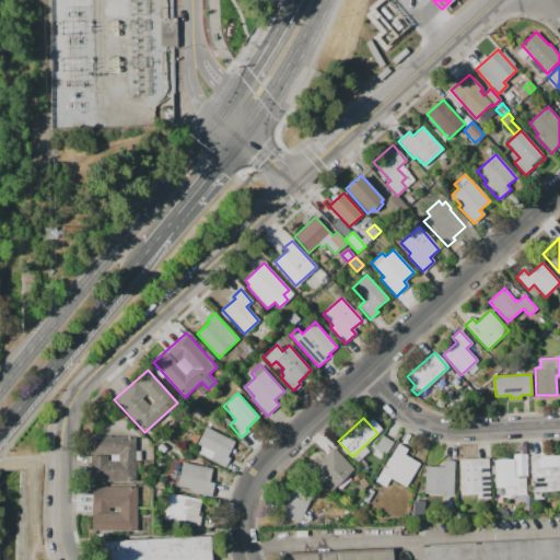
[(206,427),(241,444),(232,463),(228,461),(224,468),(197,454),(201,445),(198,444),(206,427)]
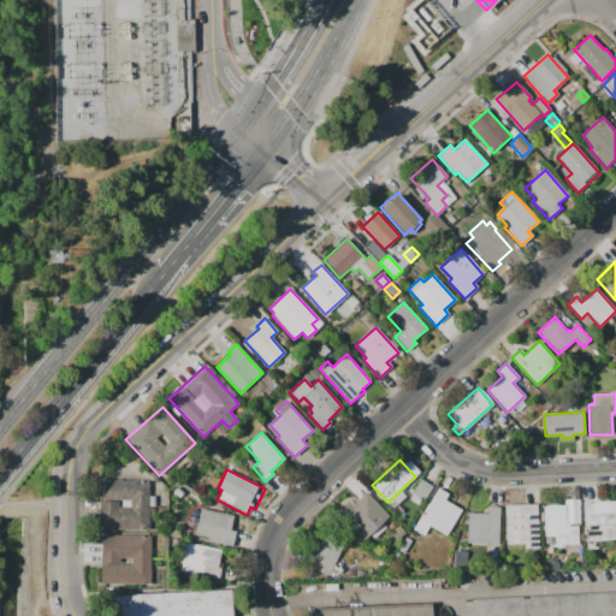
[(101,480),(148,481),(148,531),(101,531),(101,480)]
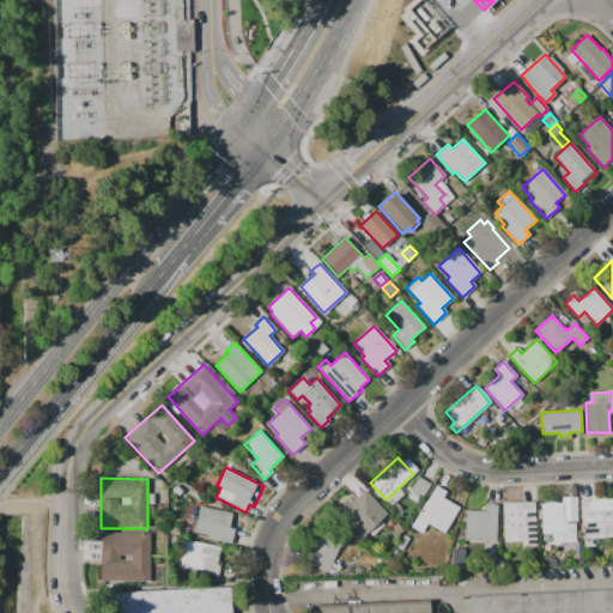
[(430,485),(422,497),(410,491),(418,478),(430,485)]
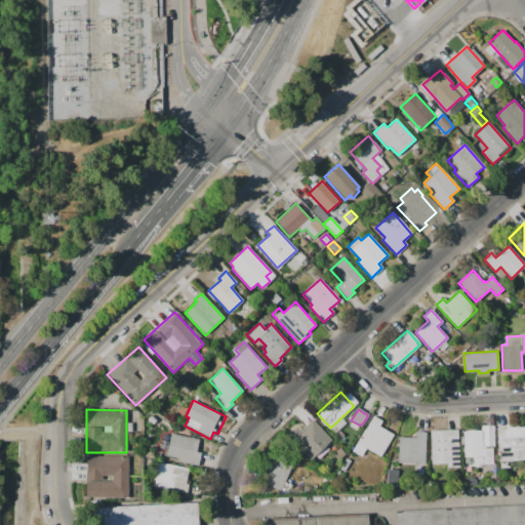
[(373,416),(381,421),(378,427),(393,435),(379,456),(365,448),(360,456),(352,451),(373,416)]
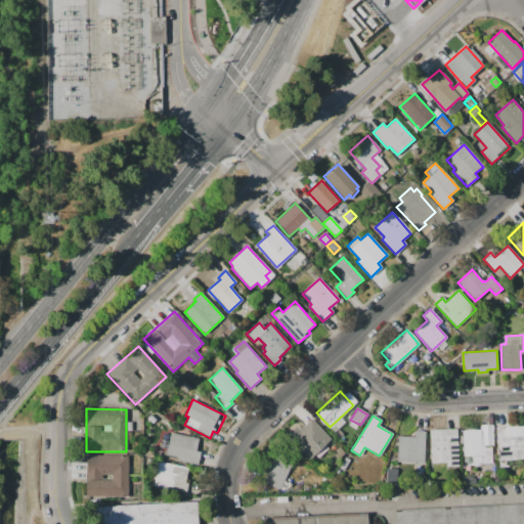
[(311,419),(330,438),(323,444),(326,448),(316,457),(313,454),(308,460),(302,452),(299,455),(284,440),(297,427),(299,430),(311,419)]
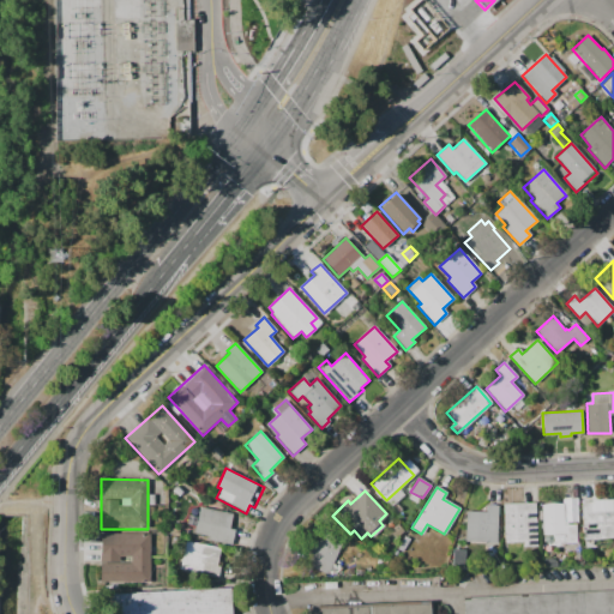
[(503,504),(535,503),(536,546),(524,546),(524,542),(504,543),(503,504)]
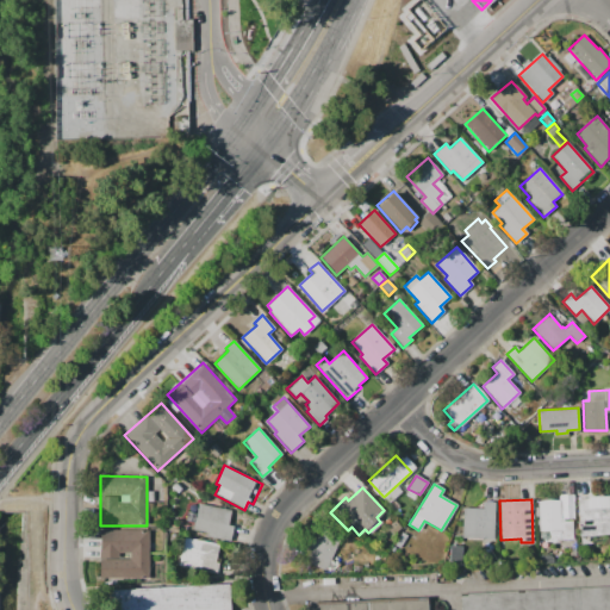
[(577,499),(590,499),(590,505),(609,505),(609,534),(578,535),(577,499)]
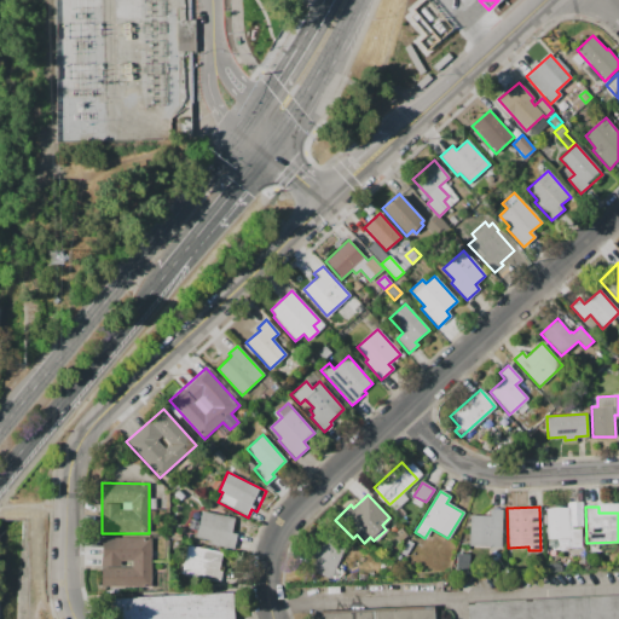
[(545,509),(568,508),(568,526),(572,526),(572,528),(580,528),(580,547),(559,548),(557,539),(547,539),(545,509)]
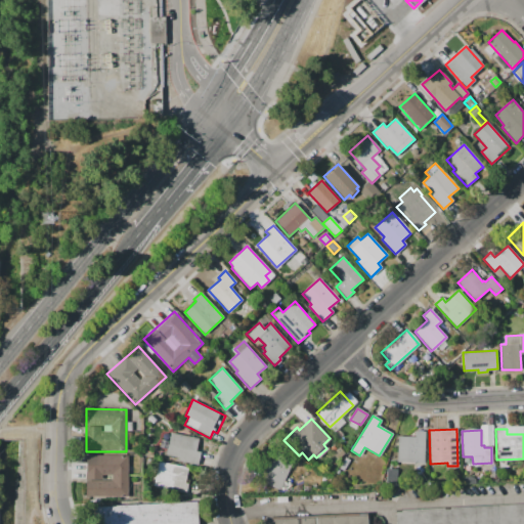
[(397,436),(413,436),(415,431),(425,432),(424,464),(396,463),(397,436)]
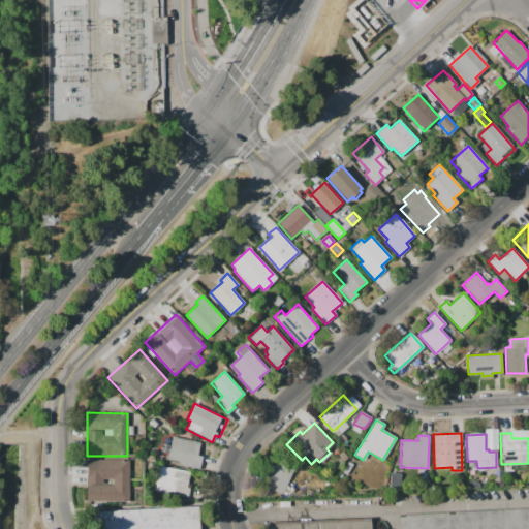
[(173,437),(205,442),(199,469),(179,465),(180,462),(168,460),(173,437)]
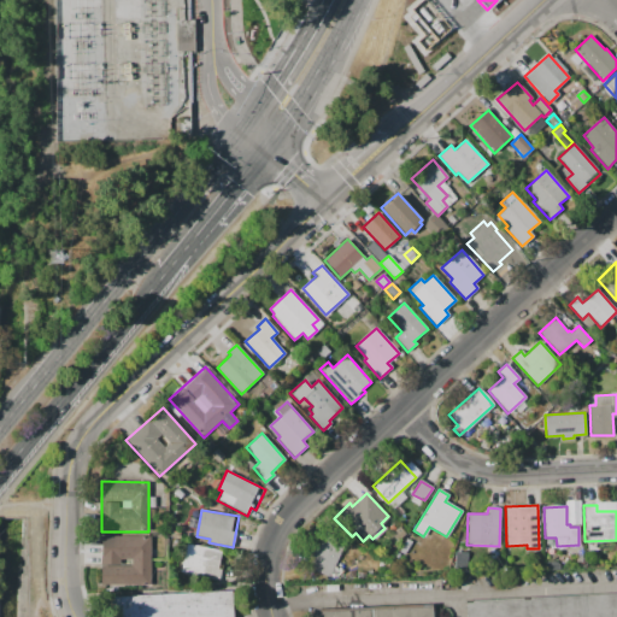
[(410,513),(417,517),(411,528),(404,523),(410,513)]
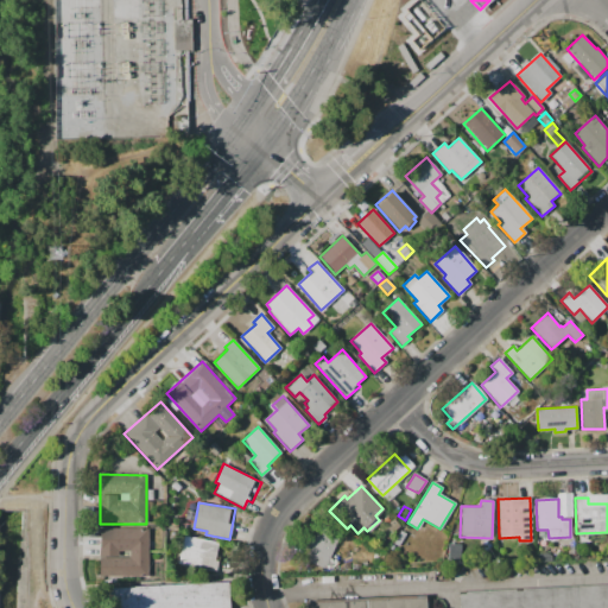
[(386,526),(393,519),(400,526),(392,533),(386,526)]
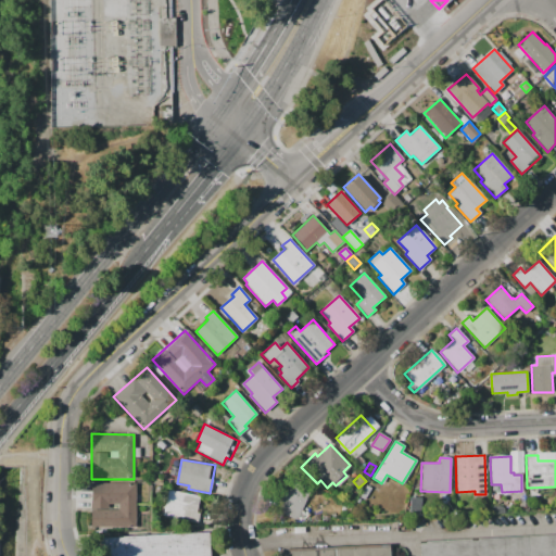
[(275,510),(297,519),(308,488),(287,480),(275,510)]
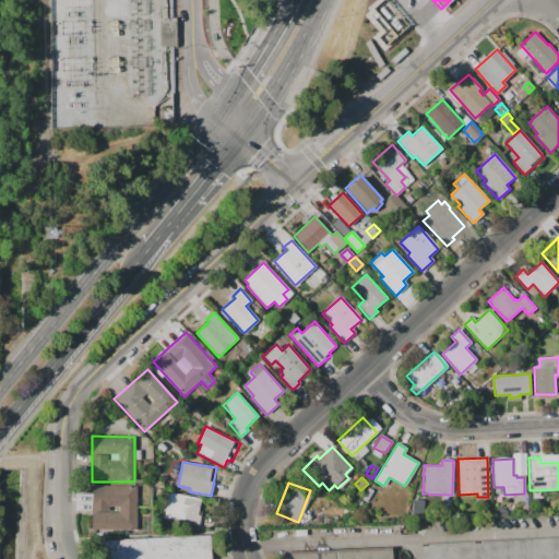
[(91,486),(135,485),(135,530),(91,531),(91,486)]
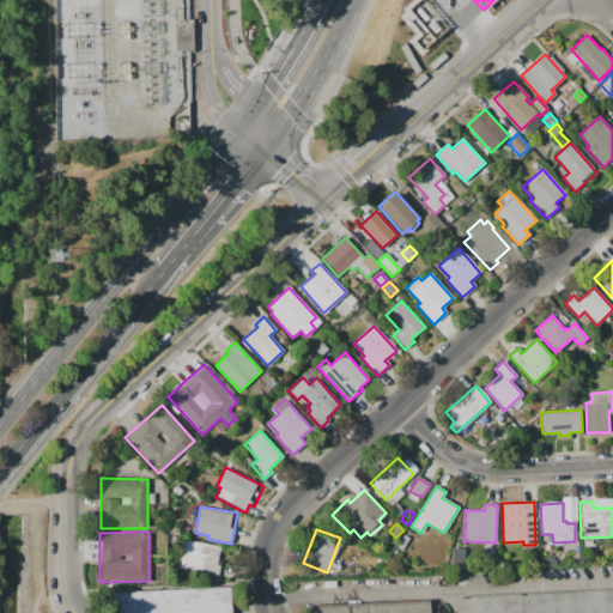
[(404,535),(410,538),(402,551),(396,547),(404,535)]
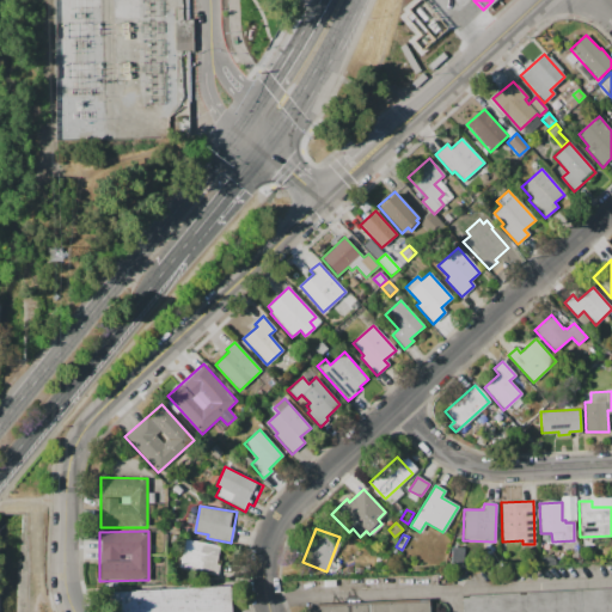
[(185,538),(219,545),(215,564),(220,565),(218,576),(179,568),(185,538)]
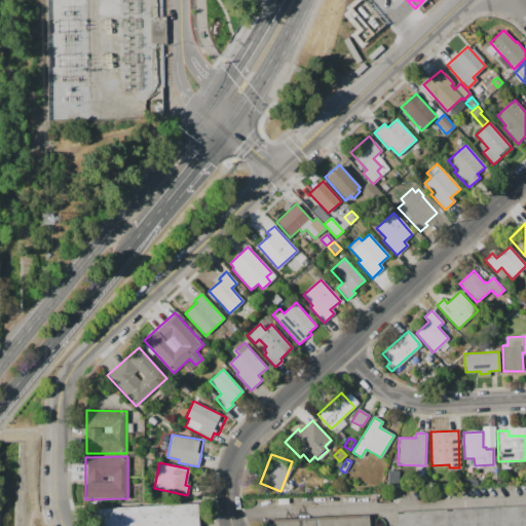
[(96,525),(95,509),(197,502),(198,525),(96,525)]
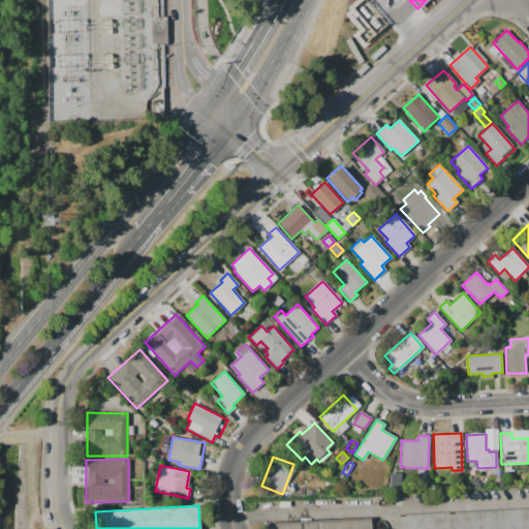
[(399,528),(399,515),(528,507),(528,528),(399,528)]
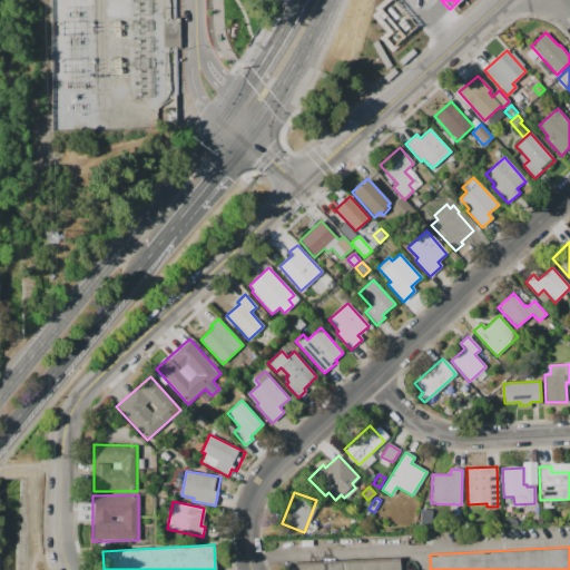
[(282,569),(282,566),(399,558),(399,569),(282,569)]
